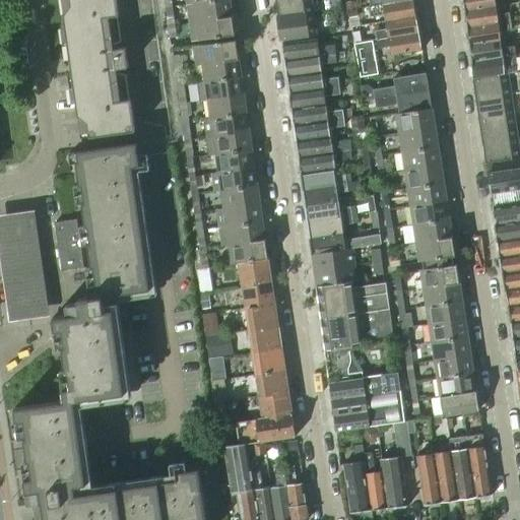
[(62,0),(65,13),(64,13),(66,27),(63,27),(65,44),(68,43),(74,86),(71,86),(73,103),(76,102),(78,116),(79,116),(81,133),(89,132),(90,137),(135,131),(131,100),(130,100),(127,74),(118,73),(117,69),(129,67),(126,48),(114,49),(114,45),(122,42),(116,0),(62,0)]
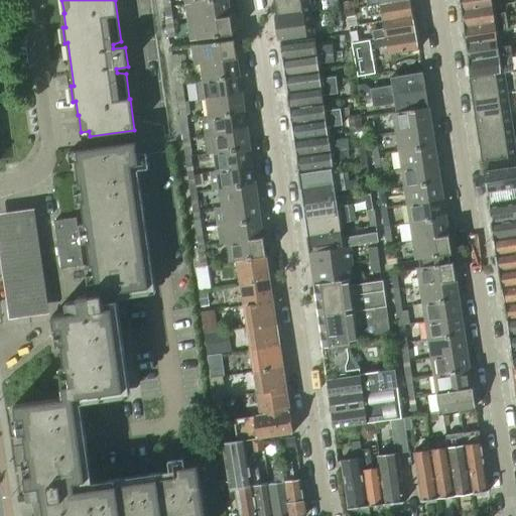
[(216,0),(185,4),(187,22),(232,16),(229,0),(216,0)]
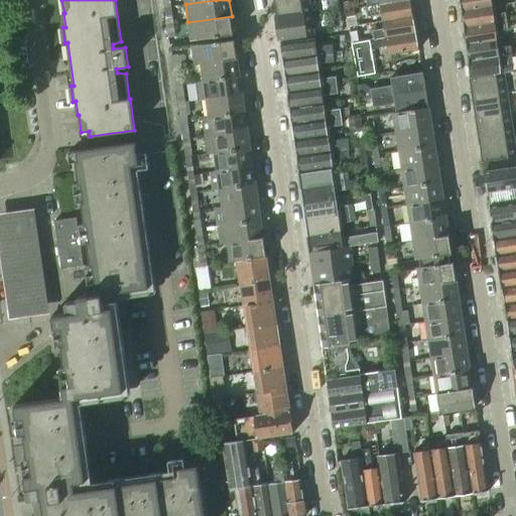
[(308,0),(273,0),(276,18),(311,13),(308,0)]
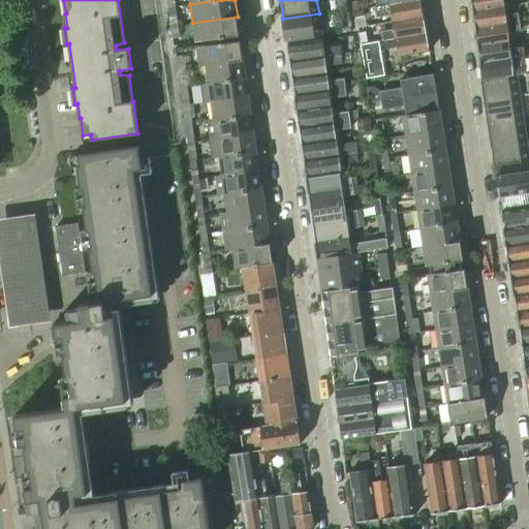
[(347,0),(338,0),(340,10),(348,9),(347,0)]
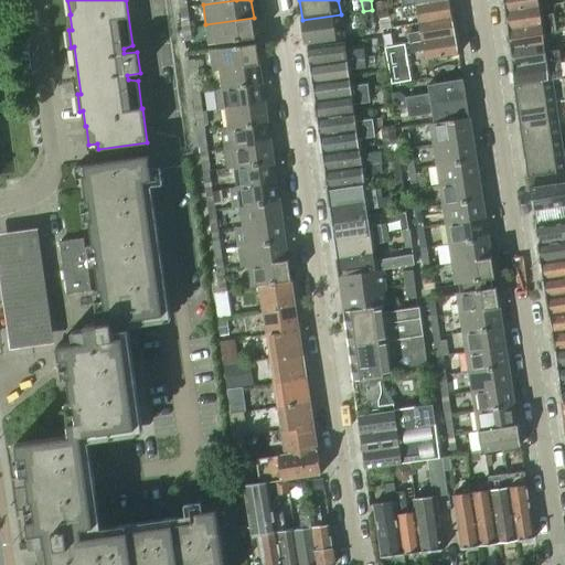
[(450,0),(443,0),(404,7),(406,16),(419,13),(420,22),(454,17),(450,0)]
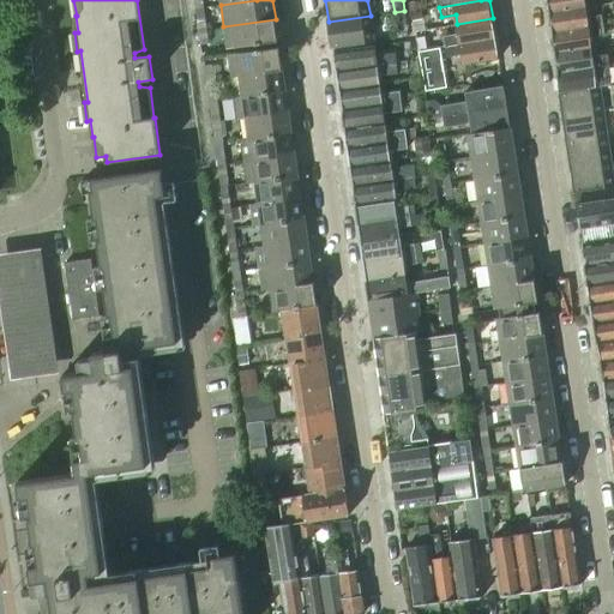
[(545,0),(547,13),(584,8),(582,0),(545,0)]
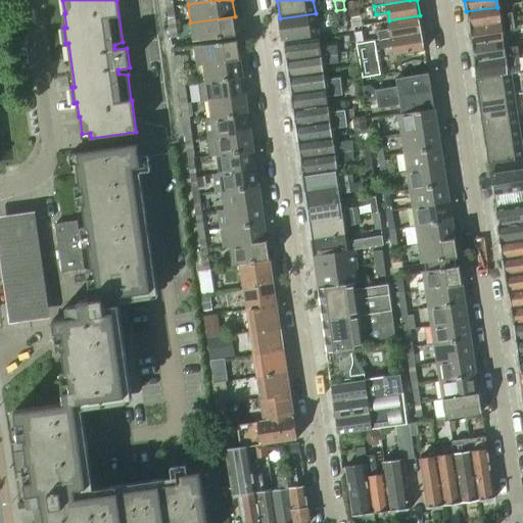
[(497,7),(466,11),(469,29),(512,22),(511,14),(498,15),(497,7)]
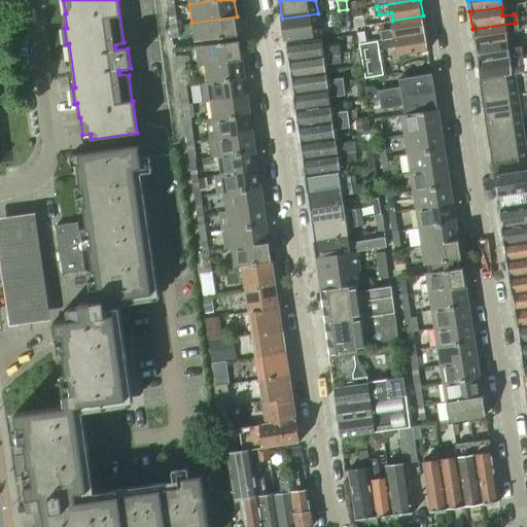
[(339,10),(340,24),(342,32),(350,31),(347,9),(339,10)]
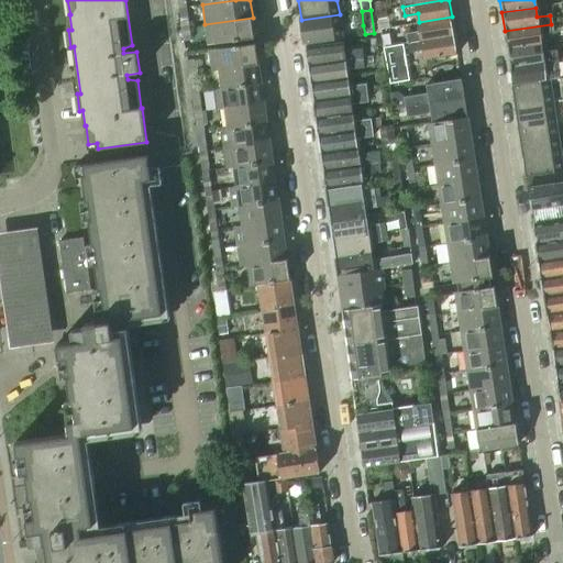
[(181,14),(184,28),(190,26),(189,13),(181,14)]
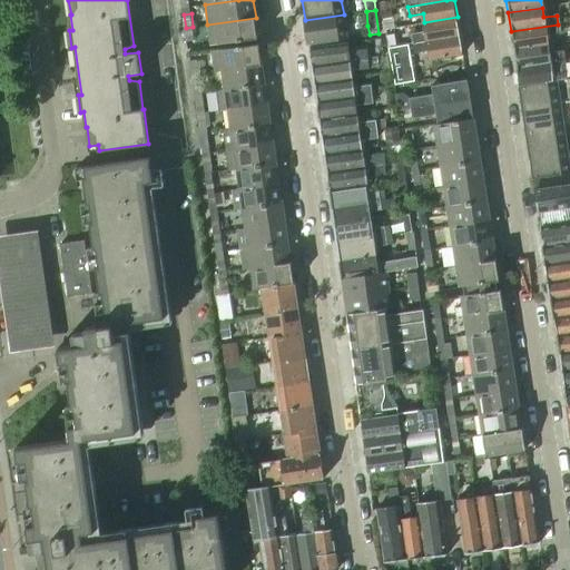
[(344,15),(305,20),(308,43),(346,38),(344,15)]
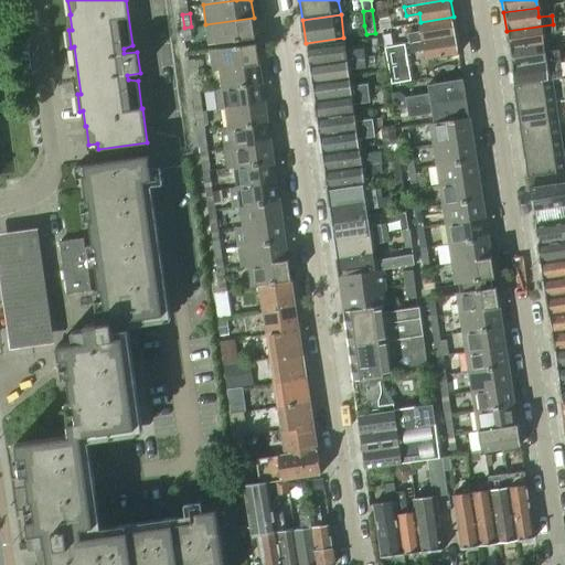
[(422,31),(408,33),(411,43),(457,35),(454,17),(420,22),(422,31)]
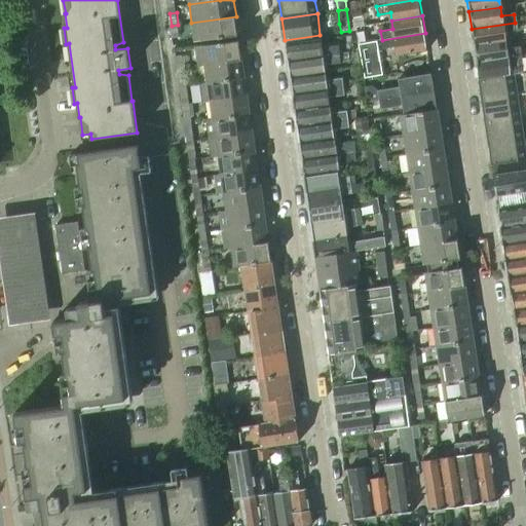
[(236,16),(191,23),(194,42),(238,35),(236,16)]
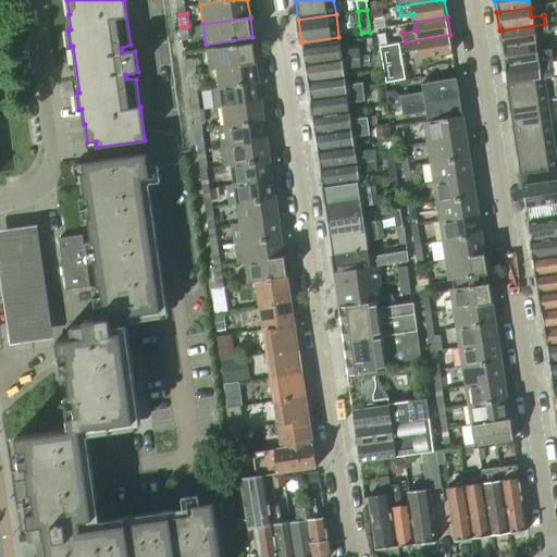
[(545,24),(499,31),(502,49),(534,44),(533,35),(546,33),(545,24)]
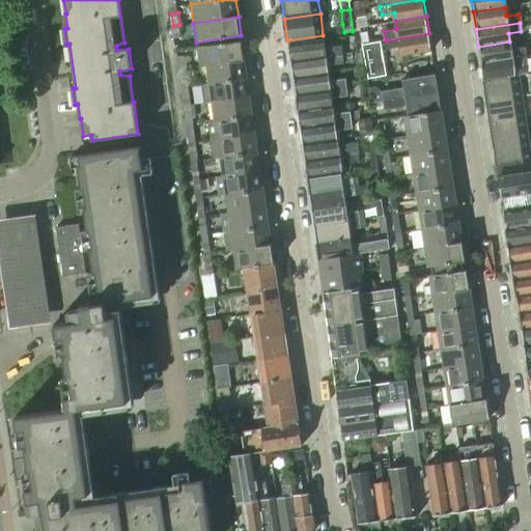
[(179,25),(173,26),(174,38),(182,37),(179,25)]
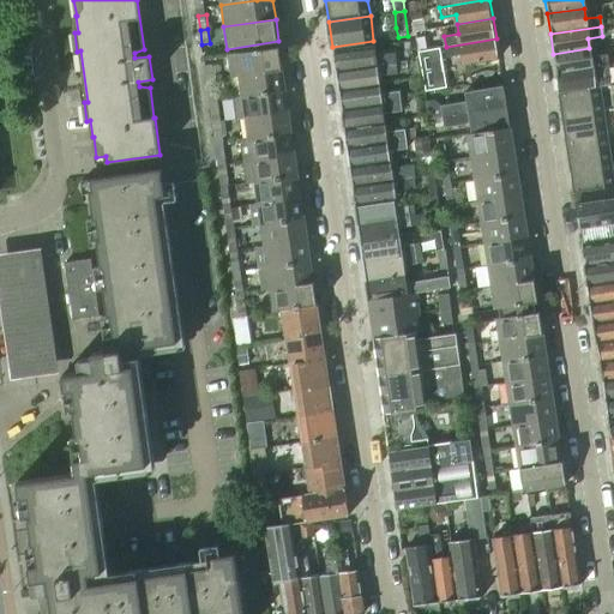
[(497,38),(446,47),(447,56),(462,54),(463,65),(500,59),(497,38)]
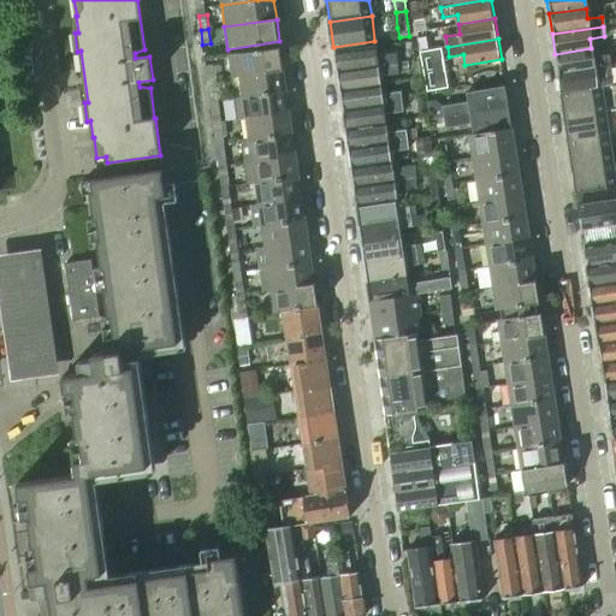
[(280,47),(229,54),(232,77),(241,76),(284,71),(280,47)]
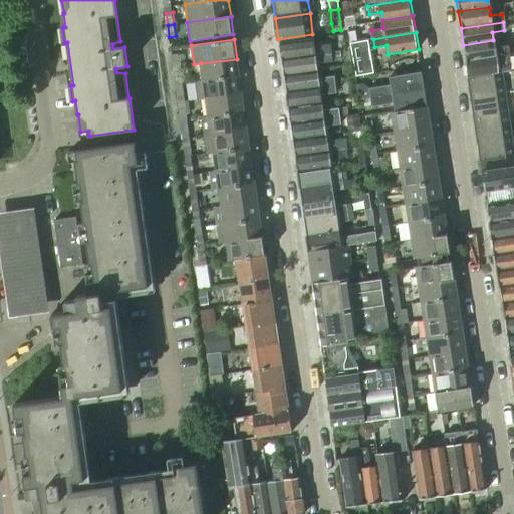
[(313,39),(279,43),(281,59),(330,52),(329,44),(314,46),(313,39)]
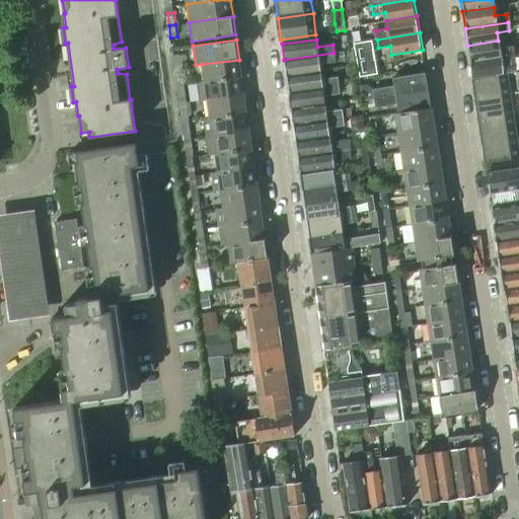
[(372,40),(354,43),(360,76),(378,73),(372,40)]
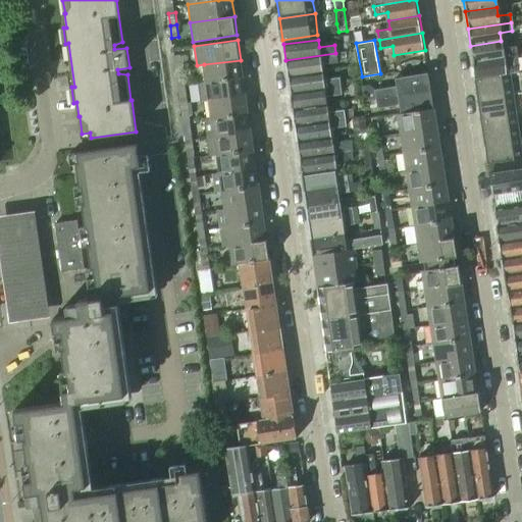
[(501,41),(470,46),(472,62),(515,56),(514,47),(502,49),(501,41)]
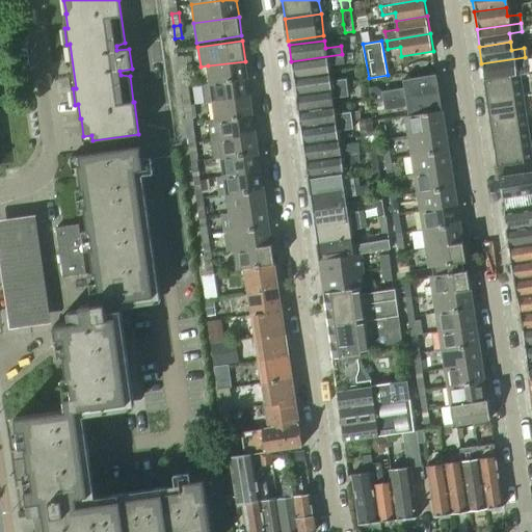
[(342,54),(291,61),(293,78),(329,73),(328,64),(343,62),(342,54)]
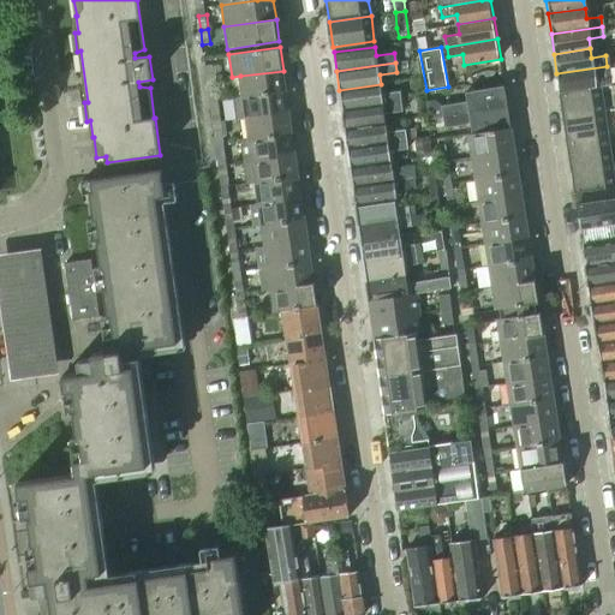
[(206,66),(207,81),(215,79),(214,65),(206,66)]
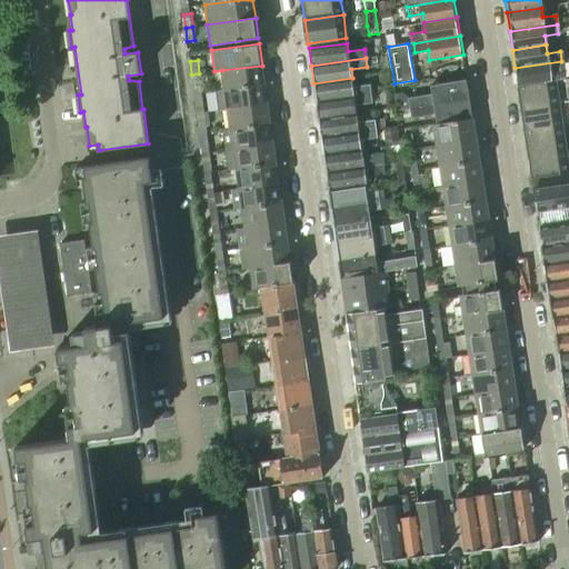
[(561,61),(515,68),(517,87),(556,81),(565,79),(561,61)]
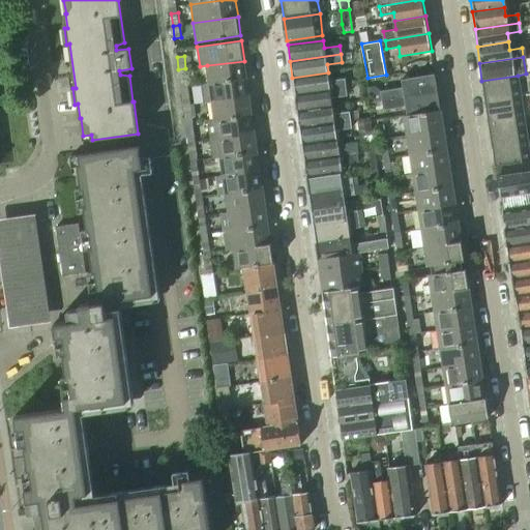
[(244,61),(207,65),(210,84),(247,79),(244,61)]
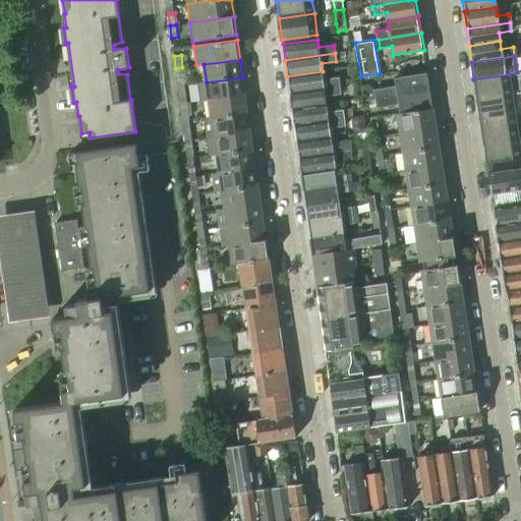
[(182,67),(175,68),(177,80),(184,79),(182,67)]
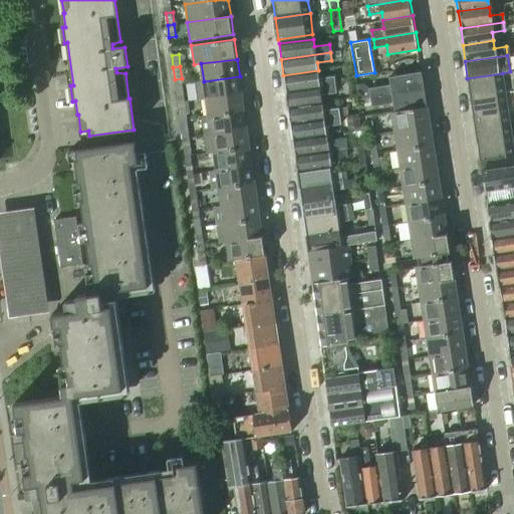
[(318,70),(283,75),(286,91),(335,84),(334,76),(319,78),(318,70)]
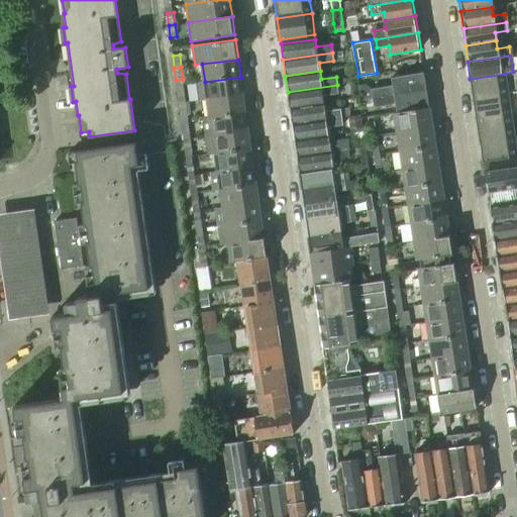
[(362,100),(374,98),(427,90),(425,73),(393,78),(394,86),(372,89),(366,84),(358,85),(362,100)]
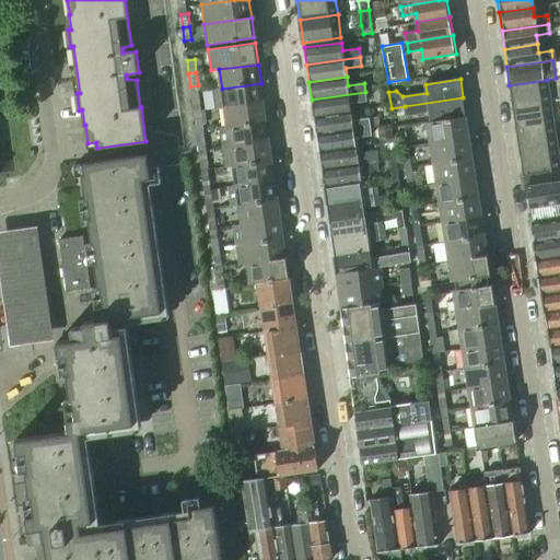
[(547,80),(509,85),(512,109),(550,103),(547,80)]
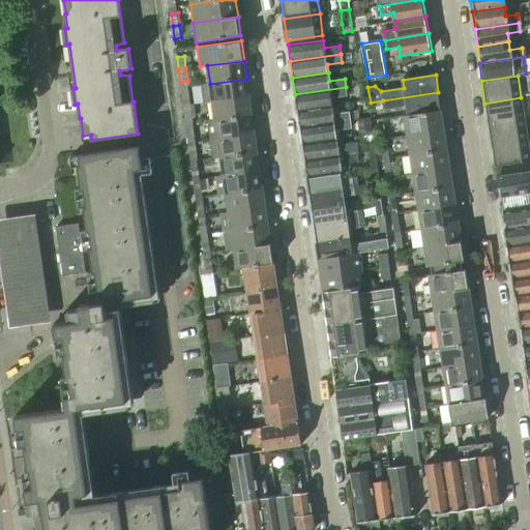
[(210,84),(202,85),(205,102),(213,101),(249,97),(247,79),(210,84)]
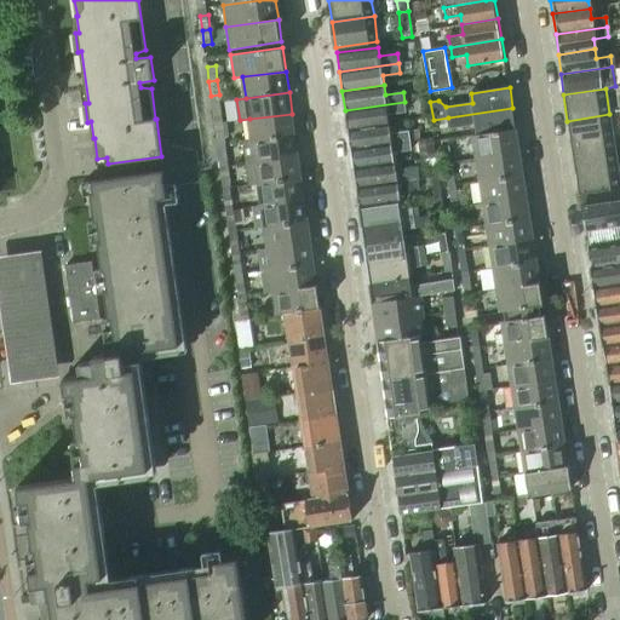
[(405,102),(345,110),(348,130),(389,124),(388,114),(406,112),(406,110),(405,102)]
